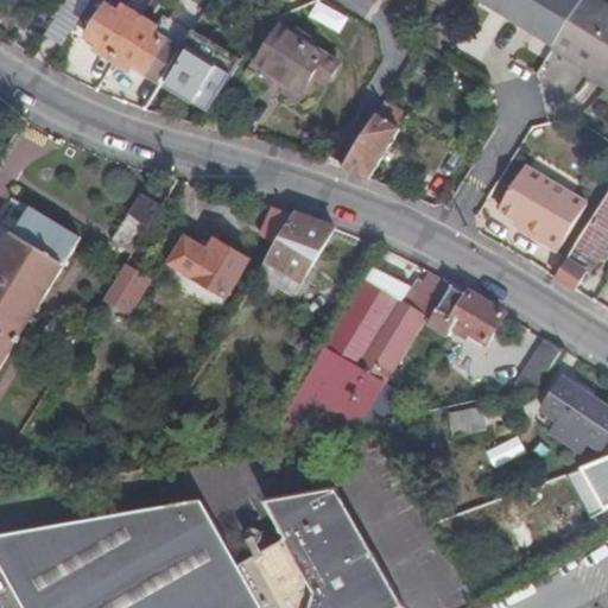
[(69,0),(48,35),(65,46),(78,27),(94,0),(69,0)]
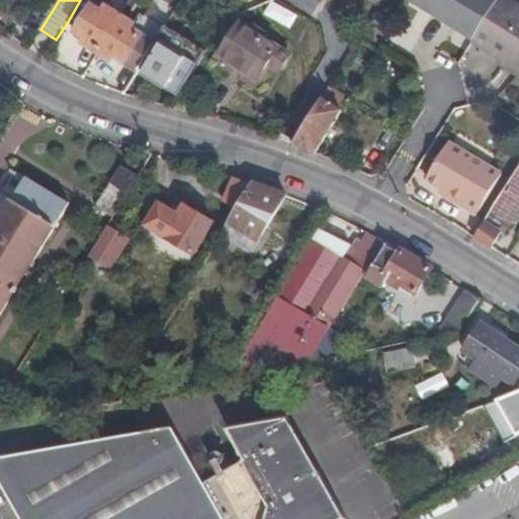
[(112,0),(80,0),(67,23),(77,30),(93,4),(105,11),(108,6),(112,0)]
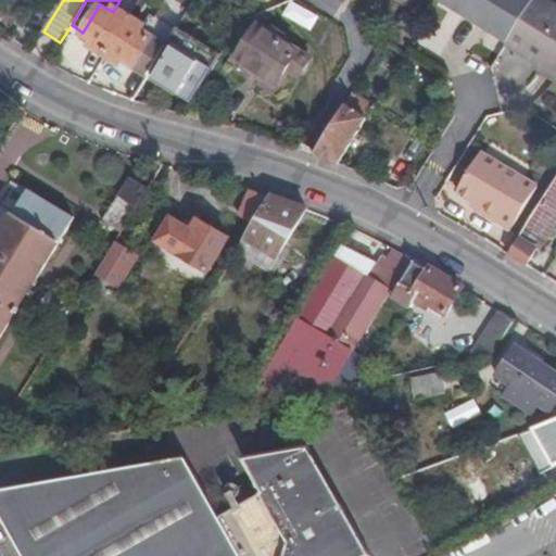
[(225,0),(202,0),(219,10),(225,0)]
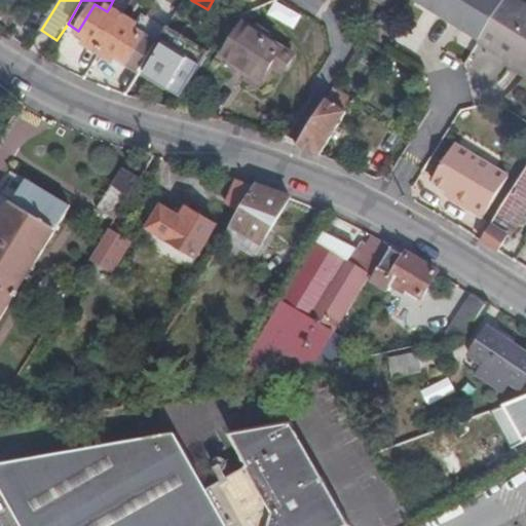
[(410,0),(480,43),(505,0),(504,0),(410,0)]
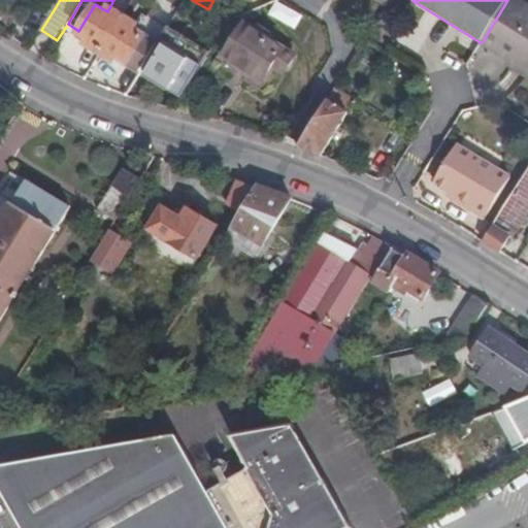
[(527,10),(510,0),(507,0),(482,43),(481,44),(514,65),(527,73),(527,10)]
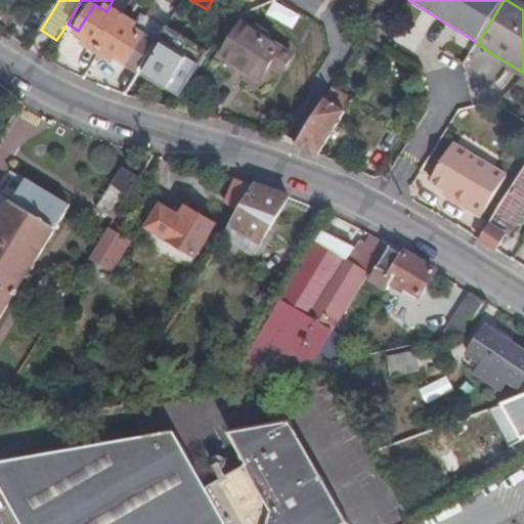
[(86,45),(99,53),(124,15),(110,6),(106,11),(94,4),(78,31),(77,32),(89,39),(86,45)]
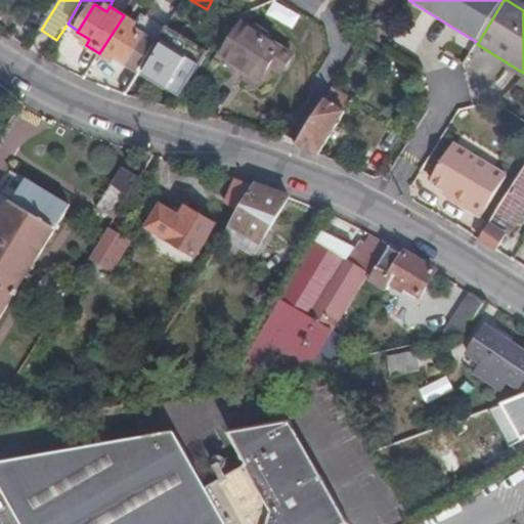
[(119,56),(142,71),(161,39),(138,25),(124,15),(99,53),(114,62),(119,56)]
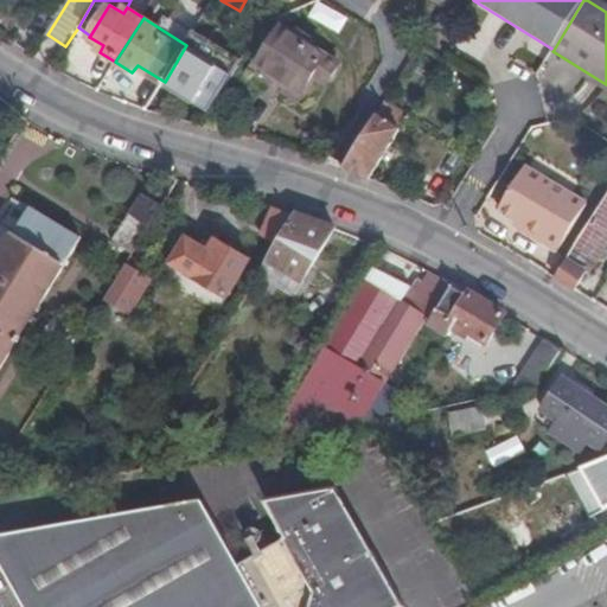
[(167,18),(160,29),(186,45),(191,38),(193,34),(167,18)]
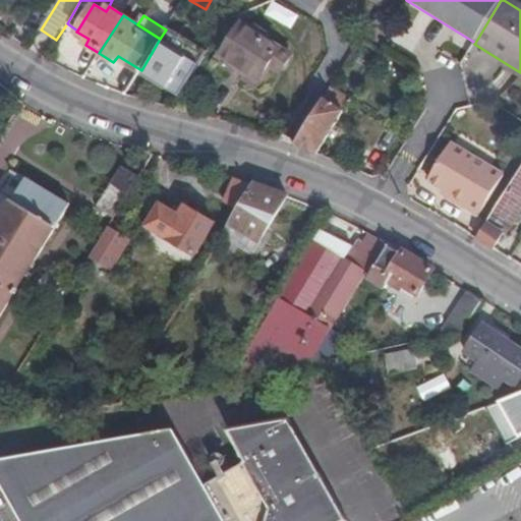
[(243,23),(223,55),(263,79),(270,65),(282,72),(294,55),(243,23)]
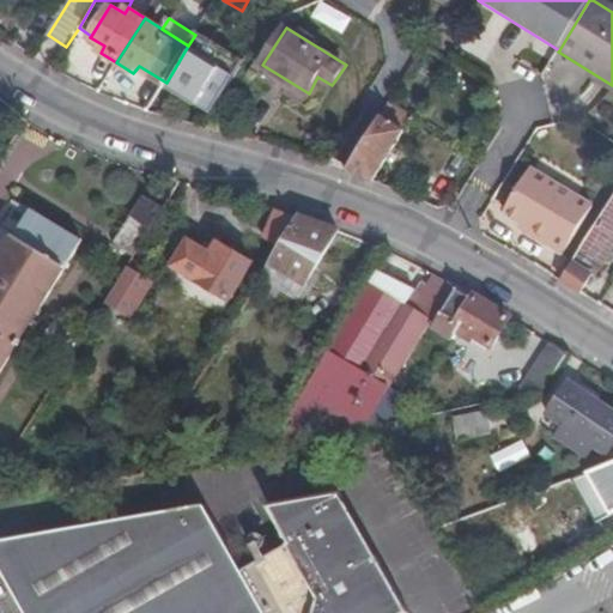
[(149,113),(164,117),(182,87),(202,99),(226,61),(193,38),(188,46),(167,83),(149,113)]
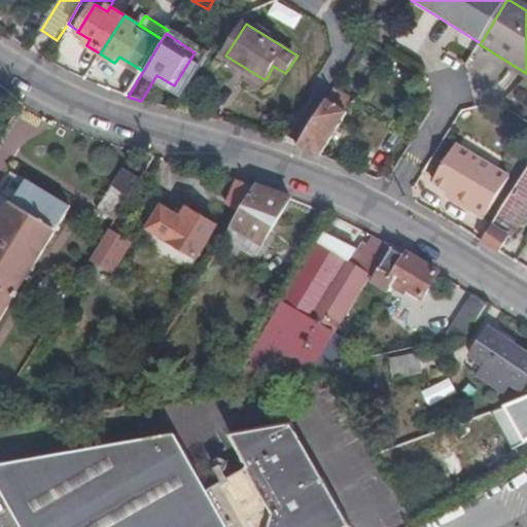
[(526,73),(513,65),(503,79),(526,95),(526,73)]
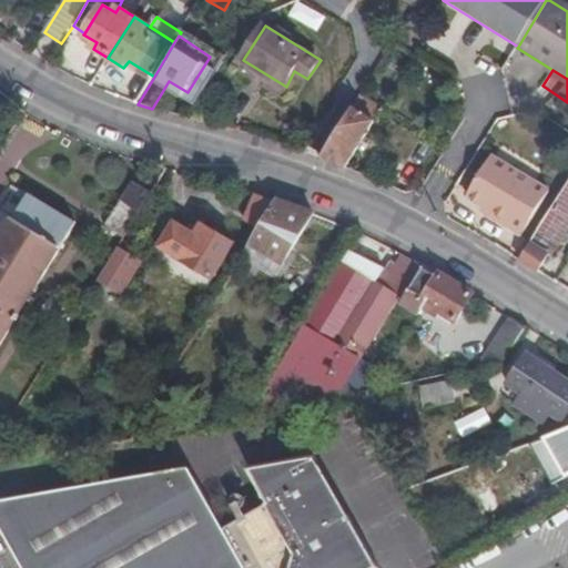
[(322,159),(347,169),(361,145),(376,122),(355,107),(322,159)]
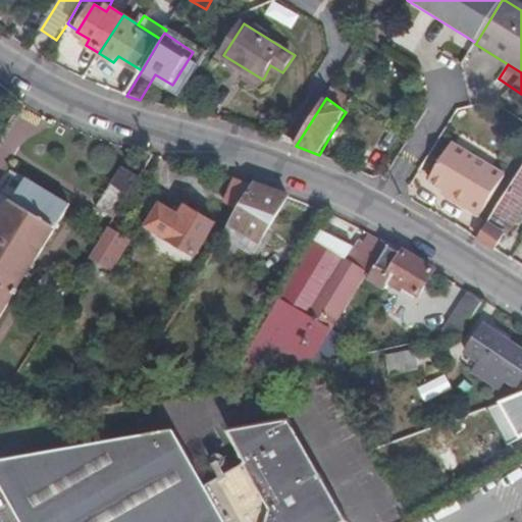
[(449,150),(429,181),(450,195),(448,199),(478,217),(501,183),(449,150)]
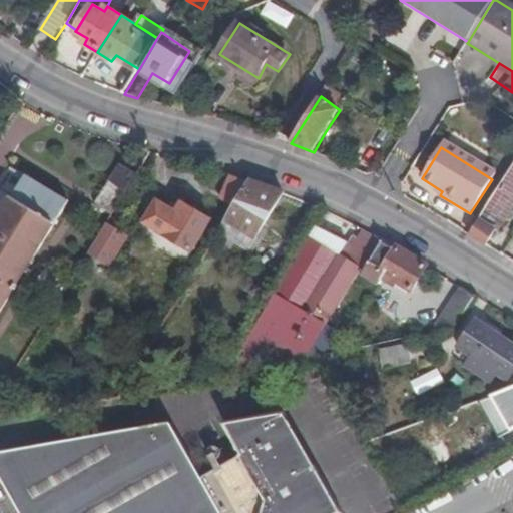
[(108,183),(125,194),(136,175),(120,165),(108,183)]
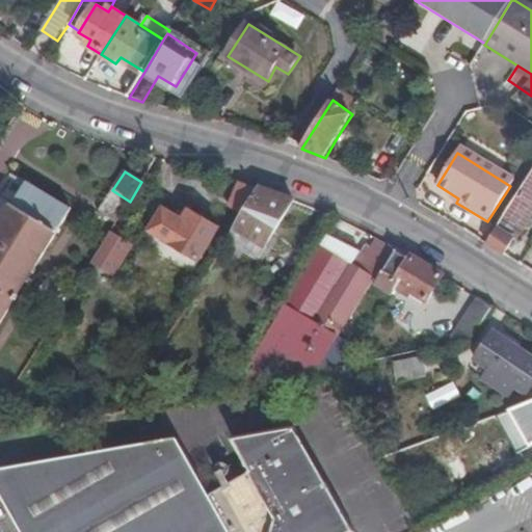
[(531,171),(485,246),(502,257),(511,240),(517,238),(531,213),(531,171)]
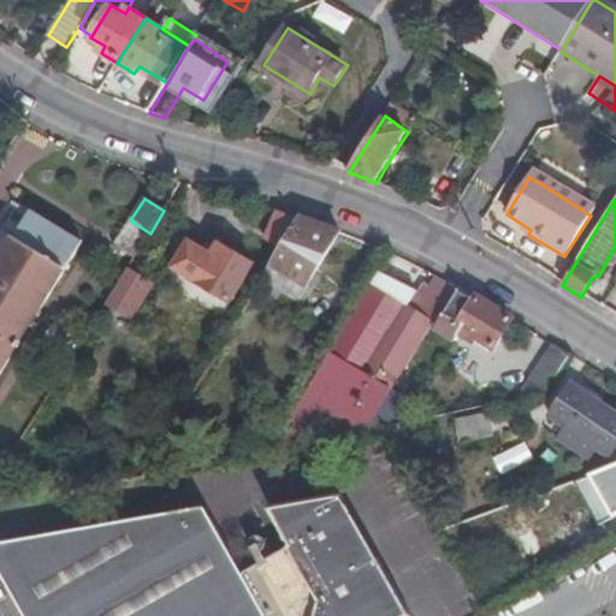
[(0,375),(83,243),(33,212),(0,264),(0,375)]
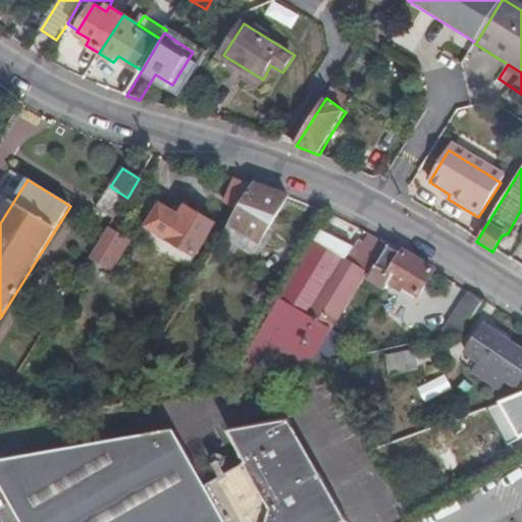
[(235,213),(251,186),(233,179),(225,208),(235,213)]
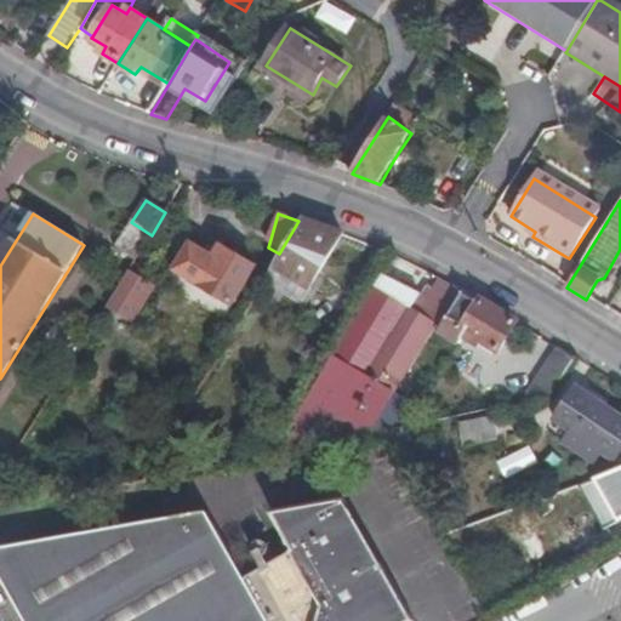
[(308,290),(341,235),(298,221),(279,254),(272,267),(308,290)]
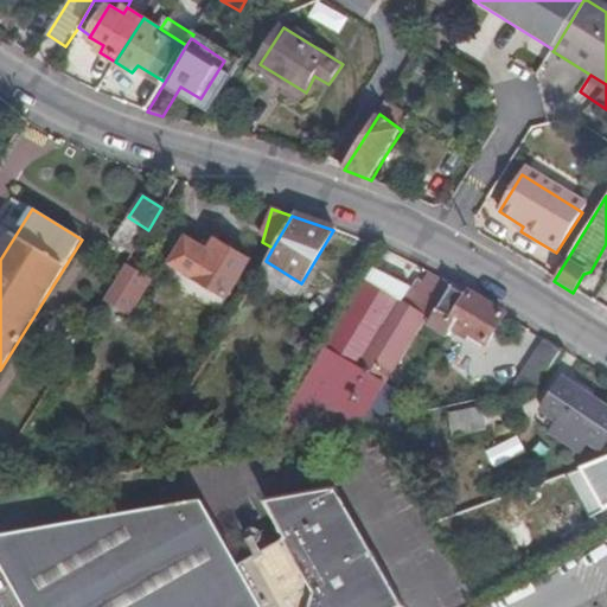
[(170,228),(153,254),(168,262),(167,264),(225,300),(248,262),(215,241),(209,251),(170,228)]
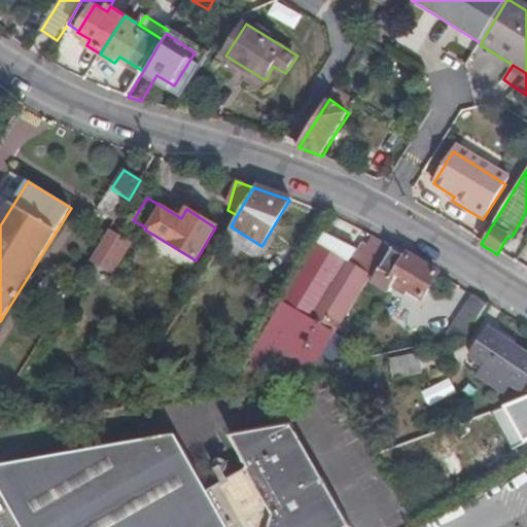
[(231,226),(222,241),(252,260),(261,246),(231,226)]
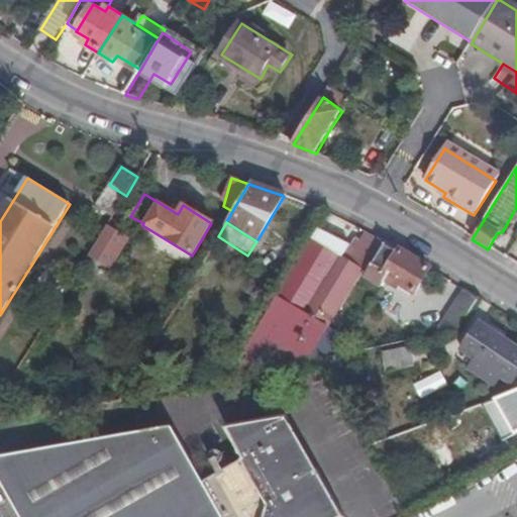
[(106,226),(89,254),(108,267),(126,237),(106,226)]
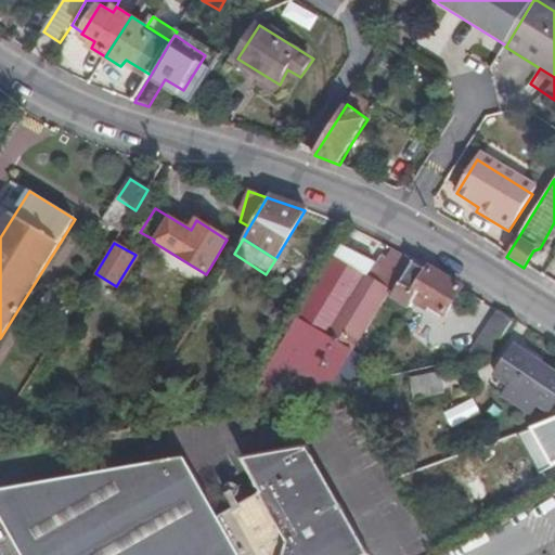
[(388,246),(375,266),(388,274),(396,262),(408,269),(413,260),(388,246)]
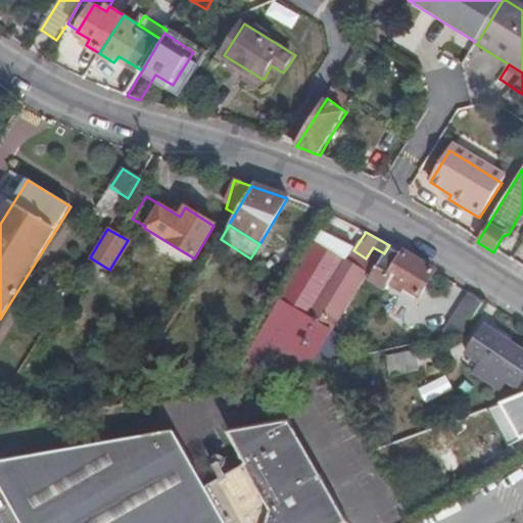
[(267,326),(318,357),(368,279),(384,253),(373,247),(366,258),(353,250),(352,249),(346,258),(318,241),(267,326)]
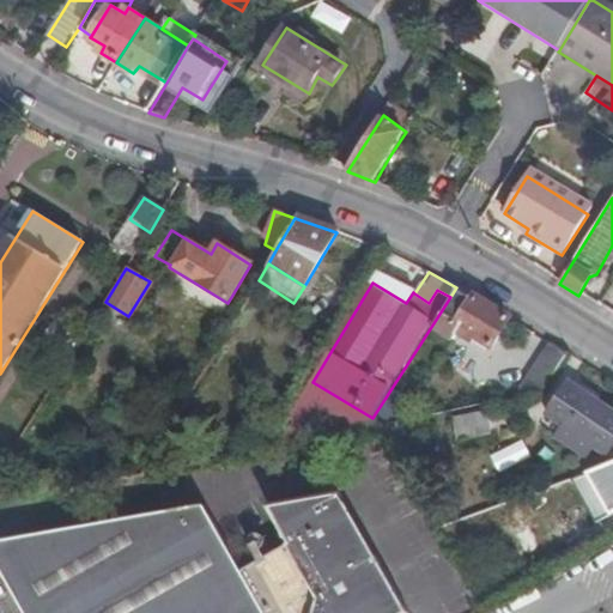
[(492,351),(510,321),(456,287),(450,297),(431,327),(455,341),(461,332),(492,351)]
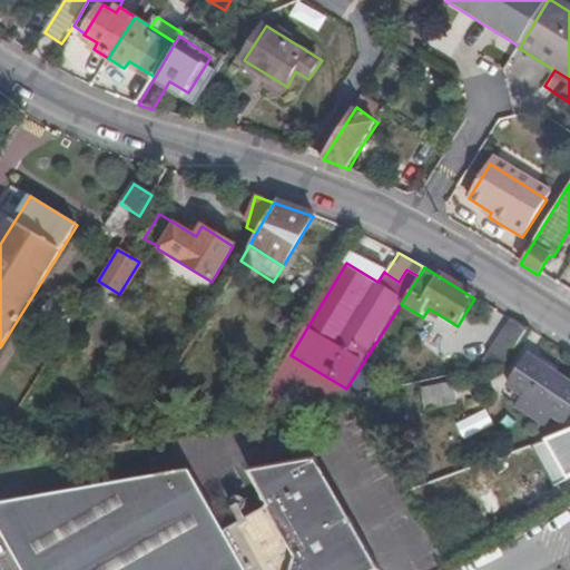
[(509,363),(529,332),(514,322),(493,353),(509,363)]
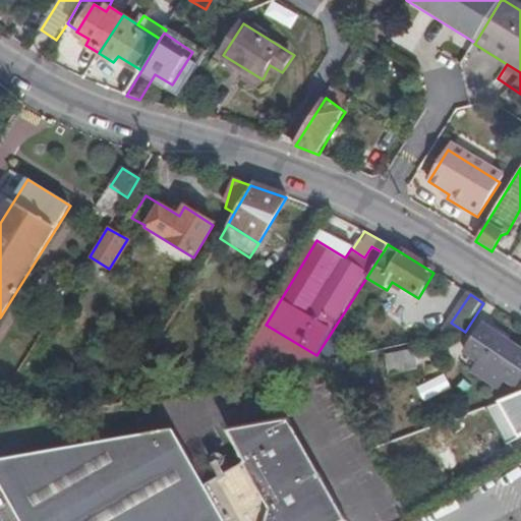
[(231,382),(311,364),(316,355),(266,325),(231,382)]
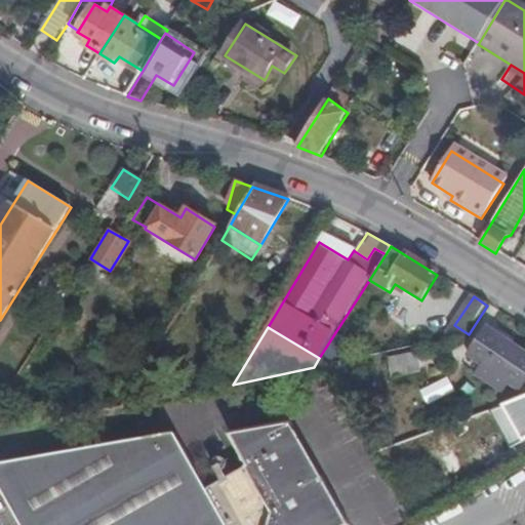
[(524,354),(487,330),(471,358),(485,367),(479,377),(501,392),(508,380),(521,390),(524,384),(524,354)]
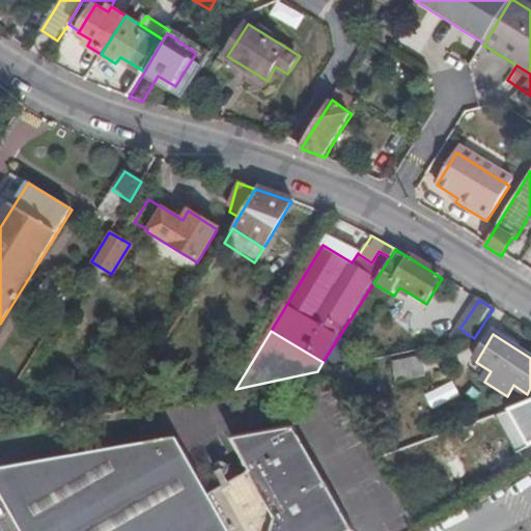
[(424,372),(422,356),(389,363),(392,379),(424,372)]
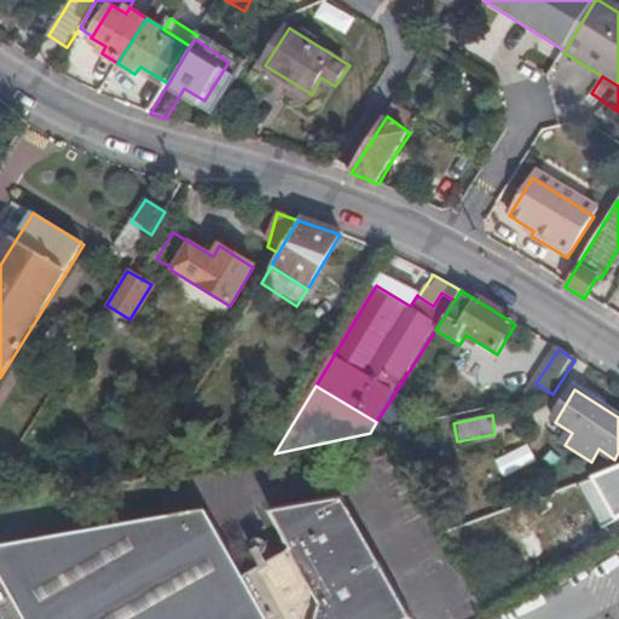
[(572,433),(555,422),(547,433),(565,445),(572,433)]
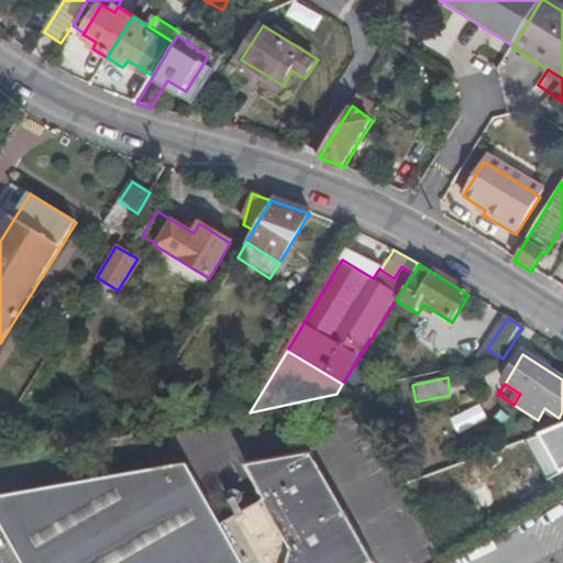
[(50,487),(89,562),(379,562),(319,451),(251,461),(271,497),(227,521),(192,461),(50,487)]
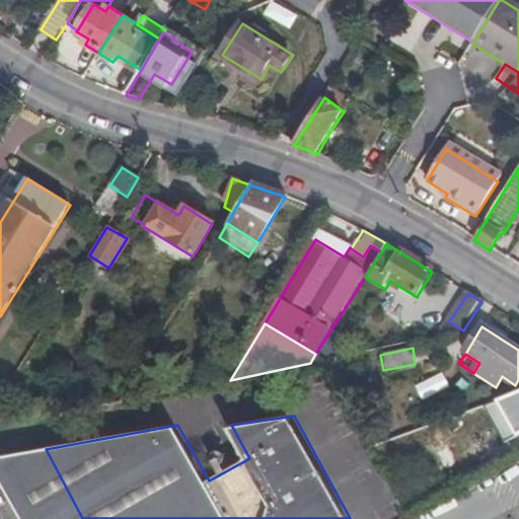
[(82,518),(46,449),(0,456),(0,469),(26,518),(82,518)]
